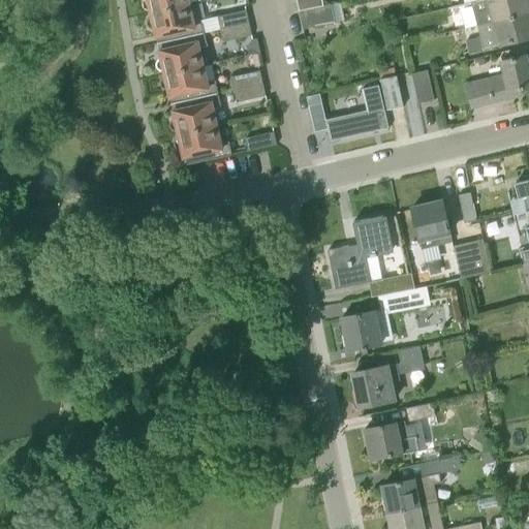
[(144,0),(143,3),(144,7),(147,9),(151,10),(151,13),(189,5),(187,0),(144,0)]
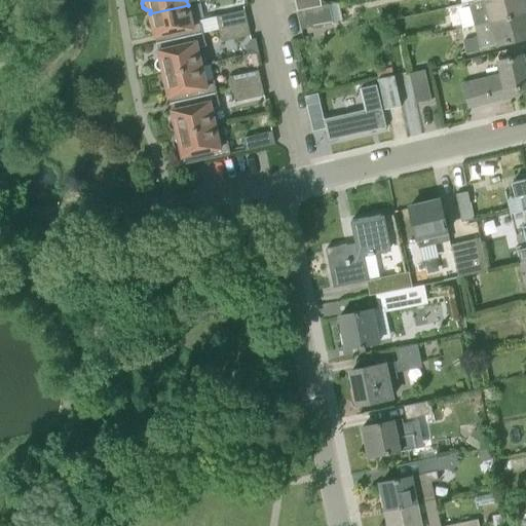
[(295,0),(297,10),(322,5),(320,0),(295,0)]
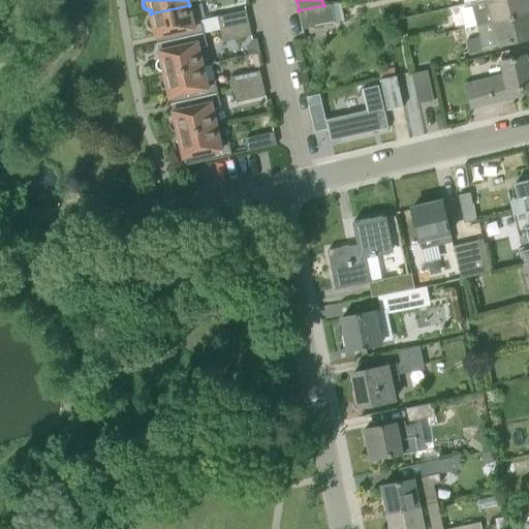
[(528,11),(528,6),(527,0),(479,0),(449,8),(453,21),(474,14),(477,24),(528,11)]
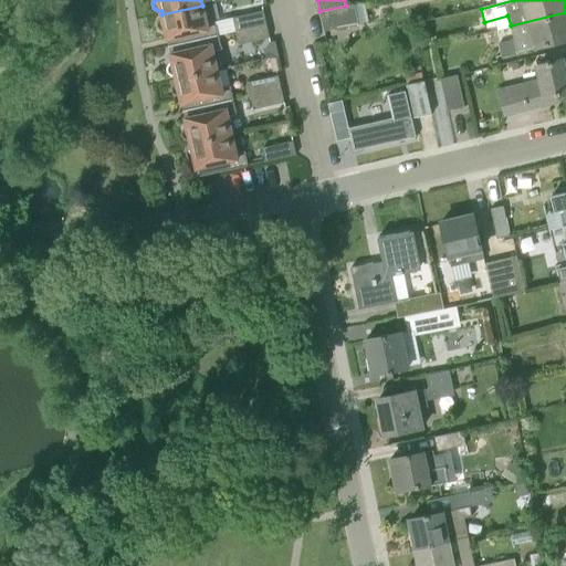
[(363,2),(346,6),(320,11),(324,31),(367,21),(363,2)]
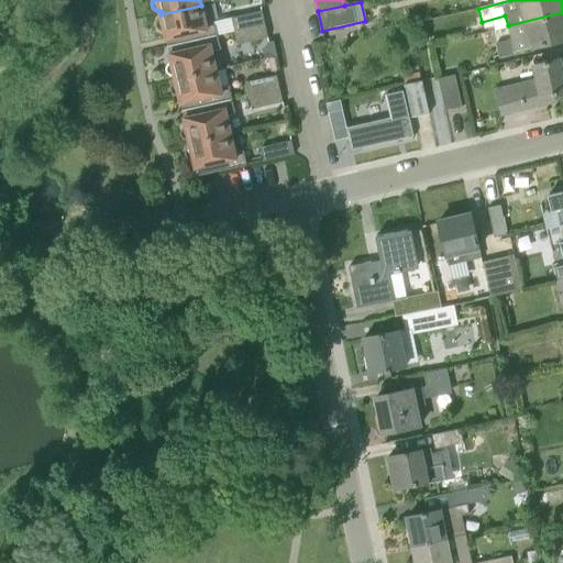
[(206,23),(201,6),(161,14),(162,17),(158,19),(156,23),(157,28),(161,30),(165,31),(168,46),(217,35),(213,22),(206,23)]
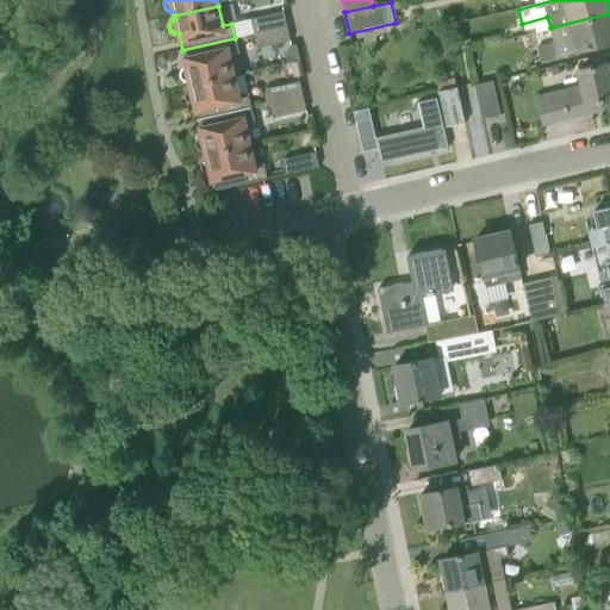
[(250,19),(254,33),(287,26),(284,12),(250,19)]
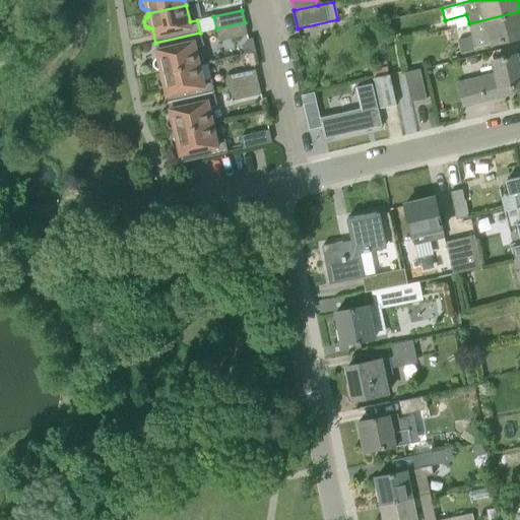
[(519,37),(519,11),(469,23),(472,37),(457,41),(460,52),(519,37)]
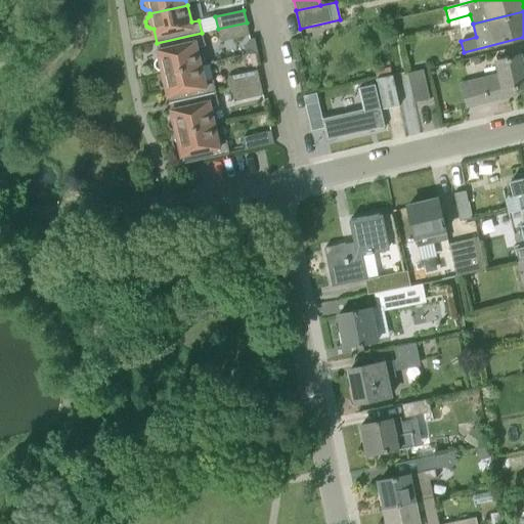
[(247,23),(218,29),(221,41),(250,35),(247,23)]
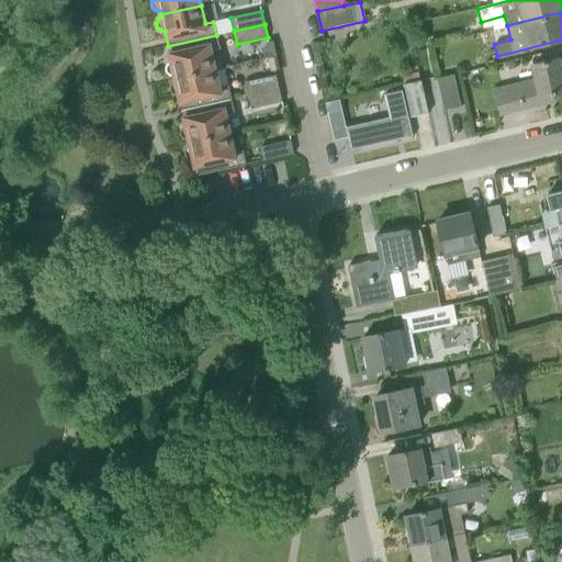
[(220,49),(216,35),(168,46),(171,62),(168,64),(166,68),(167,71),(170,75),(175,75),(176,78),(215,69),(211,52),(220,49)]
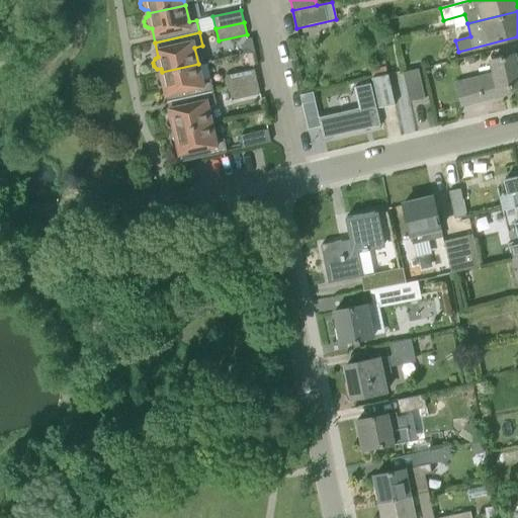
[(254,51),(252,38),(246,39),(242,46),(244,53),(254,51)]
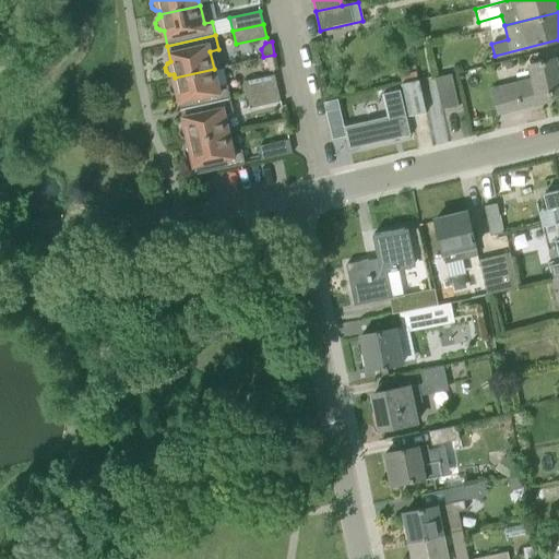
[(499,114),(542,104),(539,96),(558,91),(558,70),(556,59),(531,66),(534,80),(494,90),(499,114)]
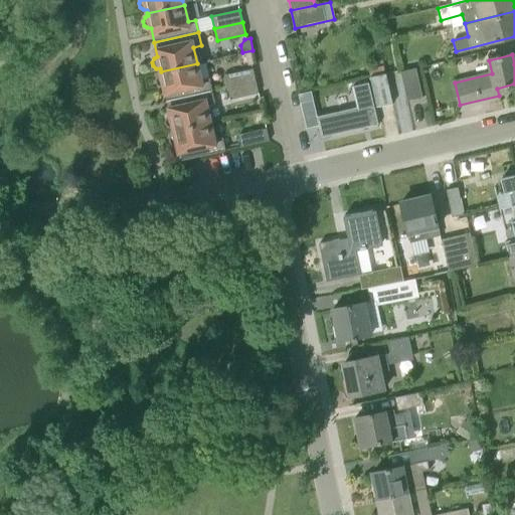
[(201,81),(197,63),(161,71),(161,74),(158,76),(156,80),(157,83),(160,87),(164,87),(167,102),(212,91),(209,79),(201,81)]
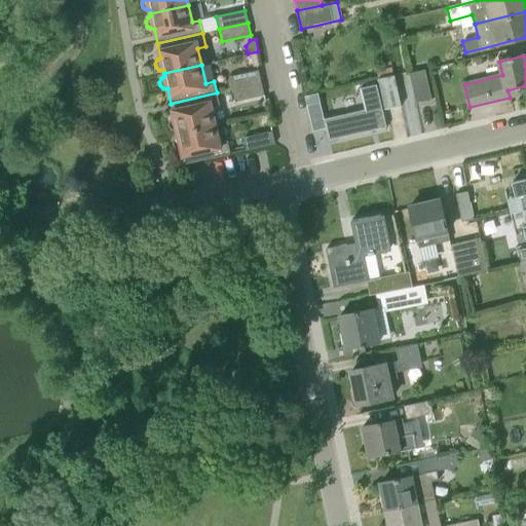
[(416,103),(433,100),(426,69),(411,73),(416,103)]
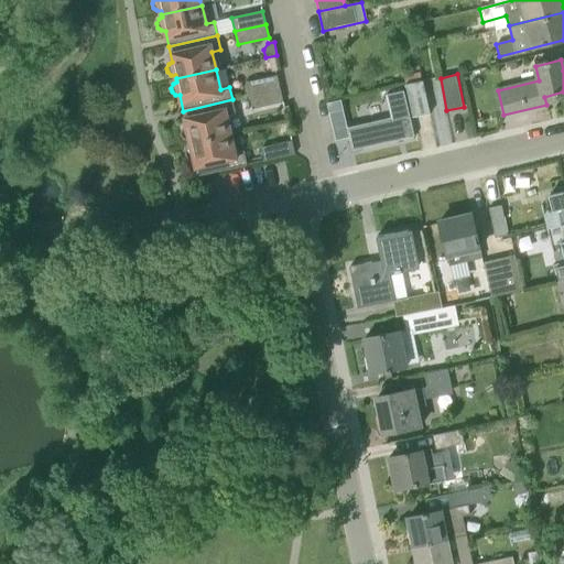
[(249,96),(281,88),(278,75),(247,82),(249,96)]
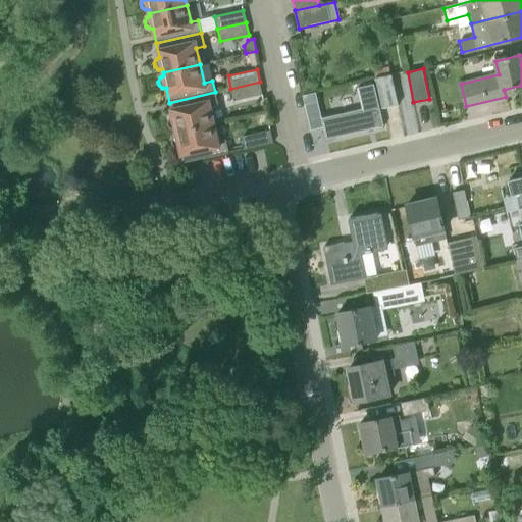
[(382,108),(399,105),(393,74),(376,77),(382,108)]
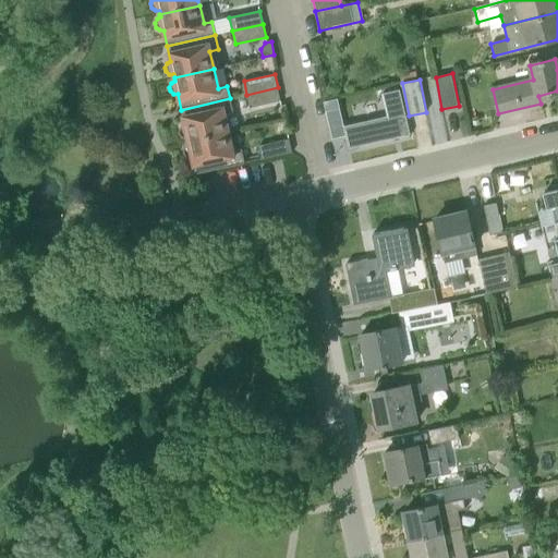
[(280,100),(278,87),(246,95),(250,108),(280,100)]
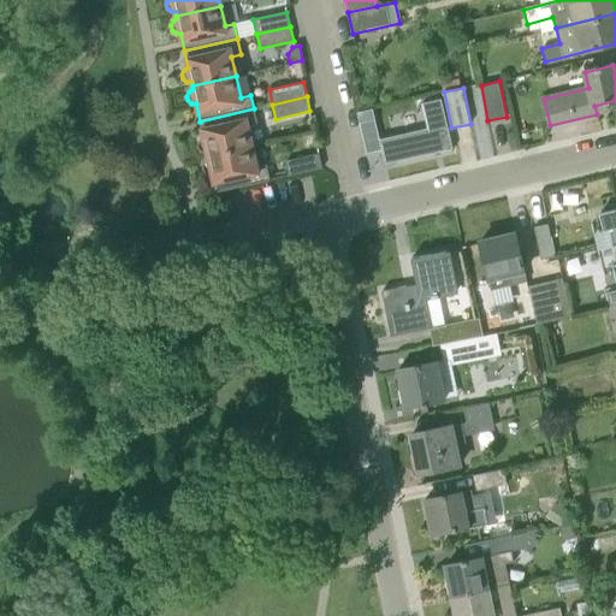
[(379,140),(385,165),(454,149),(442,99),(421,104),(427,129),(379,140)]
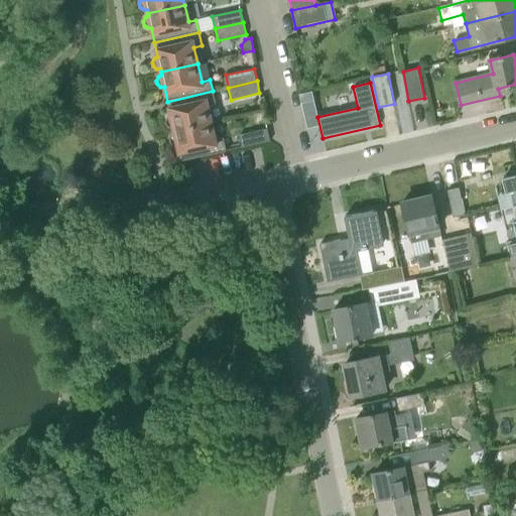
[(174,131),(212,122),(208,106),(216,104),(213,91),(167,102),(170,115),(167,118),(166,121),(166,125),(169,127),(173,128),(174,131)]
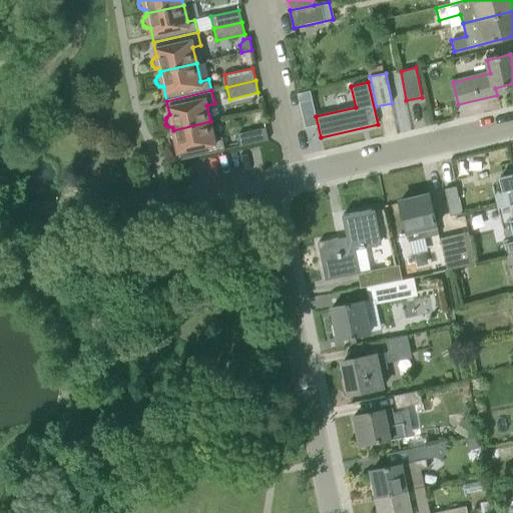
[(305,91),(297,93),(300,104),(308,102),(305,91)]
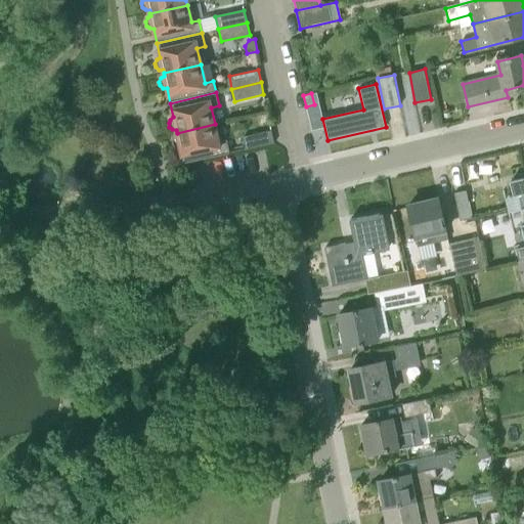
[(219,140),(215,124),(177,133),(177,135),(174,137),(173,141),(173,145),(176,147),(180,148),(183,162),(183,164),(230,153),(226,138),(219,140)]
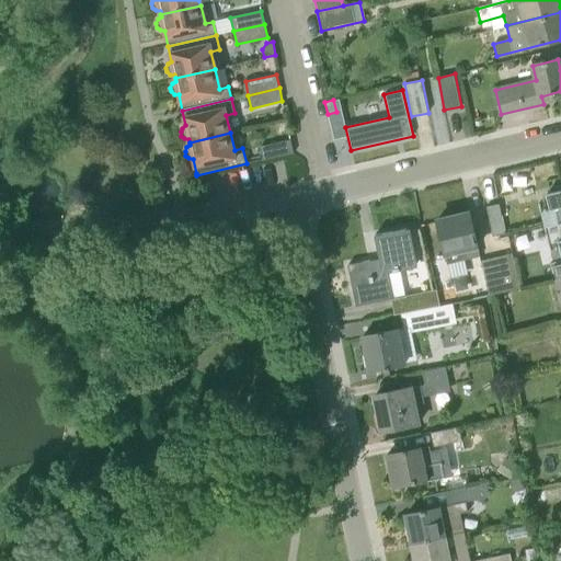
[(263,160),(294,153),(290,139),(260,147),(263,160)]
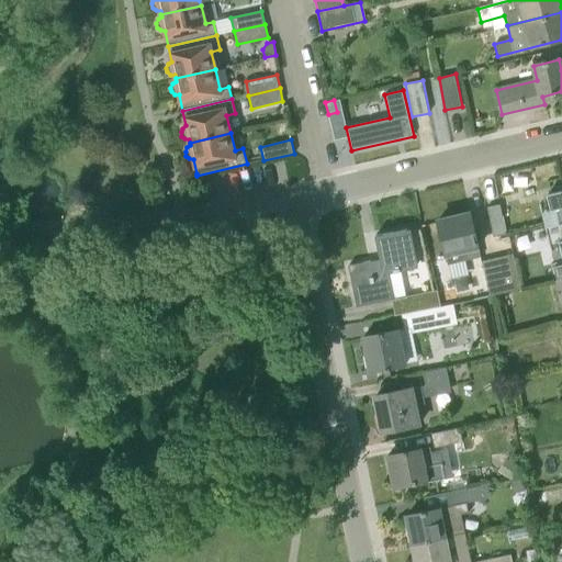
[(561,191),(548,194),(551,210),(559,208),(561,222),(561,191)]
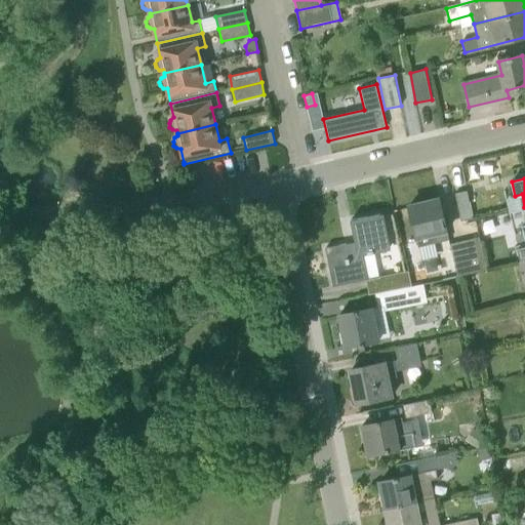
[(461,220),(473,218),(468,192),(456,194),(461,220)]
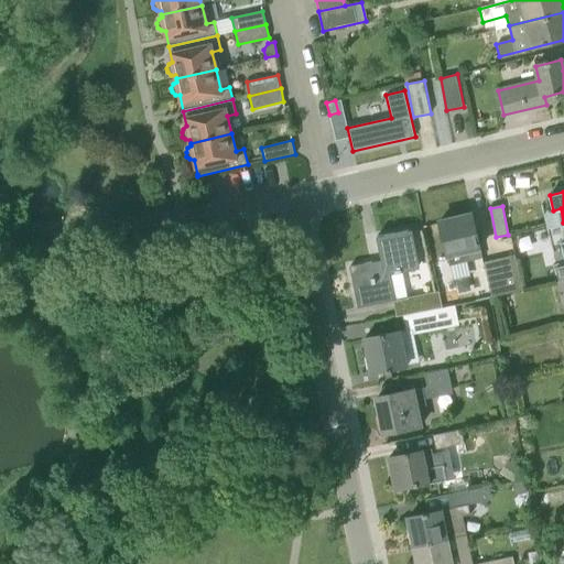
[(449,266),(483,258),(473,214),(440,221),(449,266)]
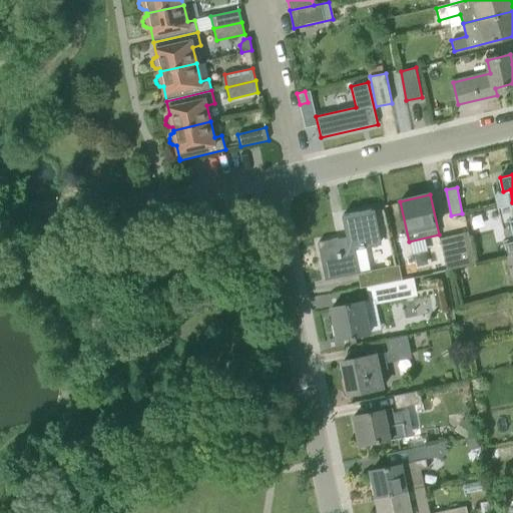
[(360,289),(366,288),(403,281),(399,265),(371,271),(365,247),(378,244),(371,209),(343,214),(347,236),(318,242),(326,280),(357,274),(360,289)]
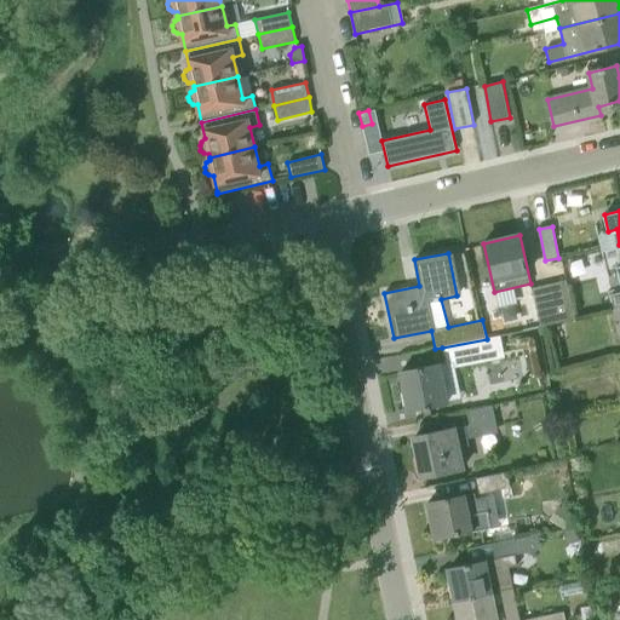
[(533,290),(543,327),(577,319),(567,281),(533,290)]
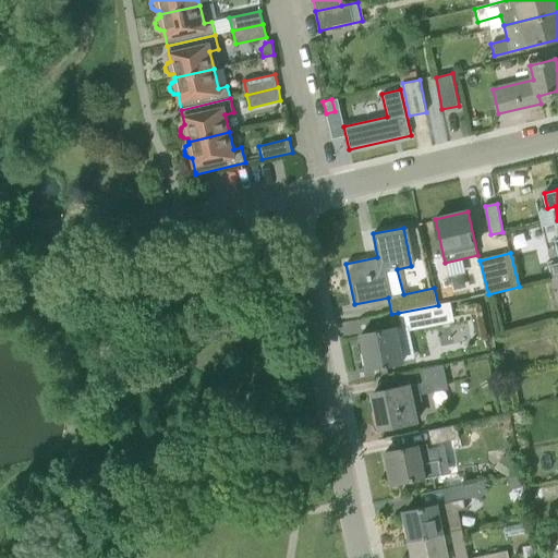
[(398,313),(401,327),(452,317),(449,303),(438,305),(398,313)]
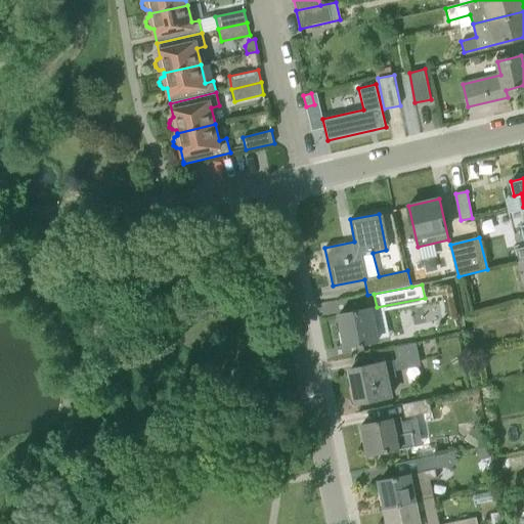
[(377,340),(377,339),(370,307),(339,314),(345,346),(377,340)]
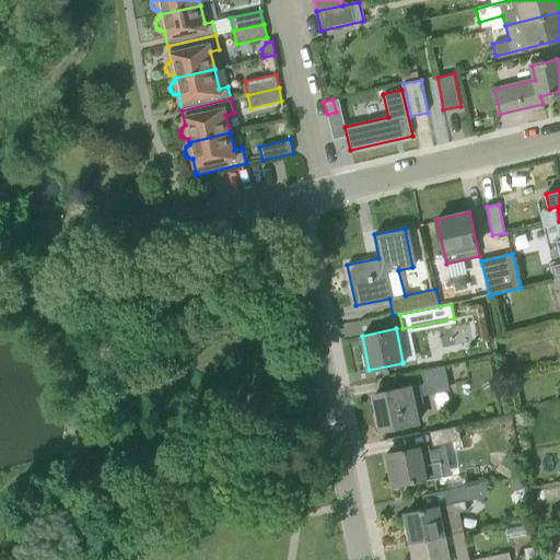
[(421,373),(423,384),(447,380),(445,369),(421,373)]
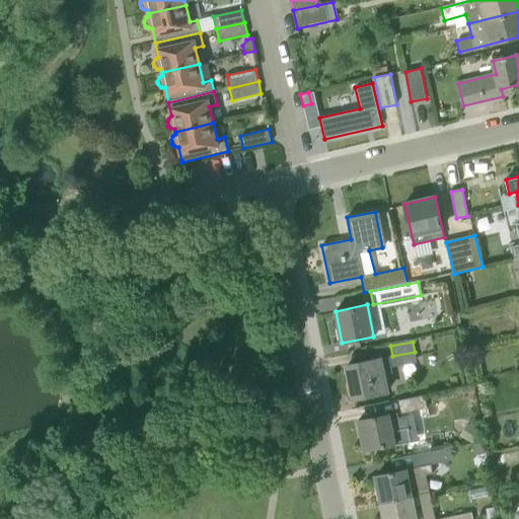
[(384,376),(392,374),(389,357),(347,366),(353,398),(387,391),(384,376)]
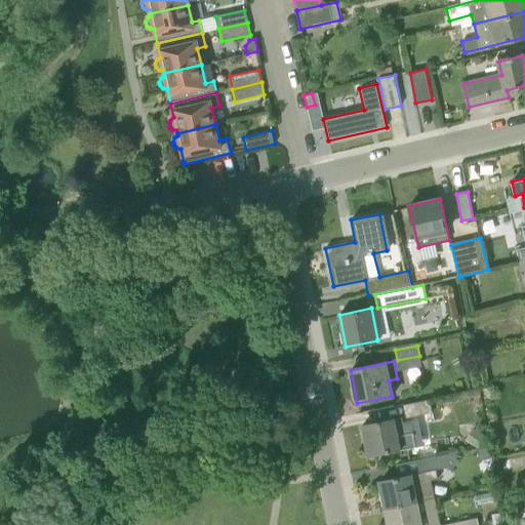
[(406,418),(432,413),(429,400),(403,405),(406,418)]
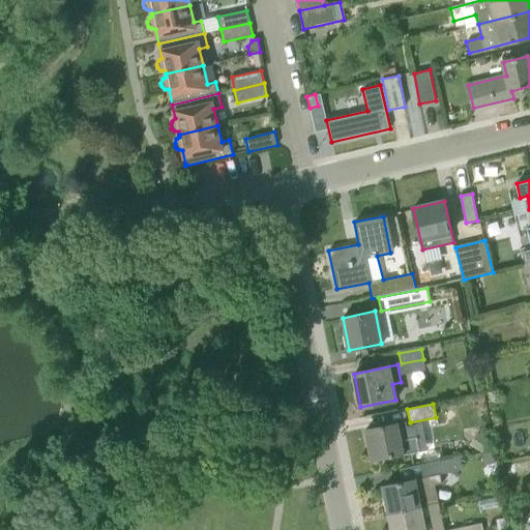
[(407,427),(406,421),(365,430),(372,460),(389,457),(389,459),(418,451),(413,424),(407,427)]
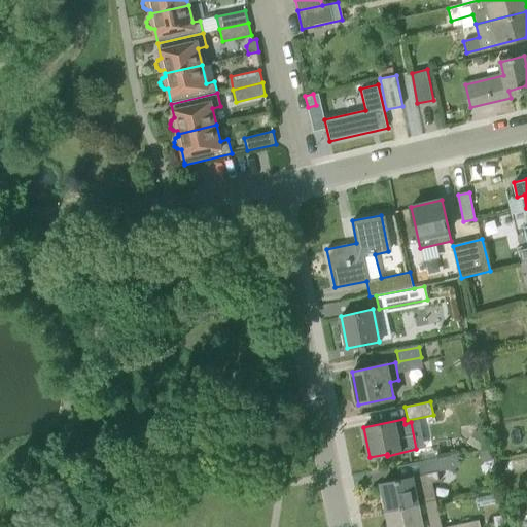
[(477,429),(467,443),(481,451),(489,438),(477,429)]
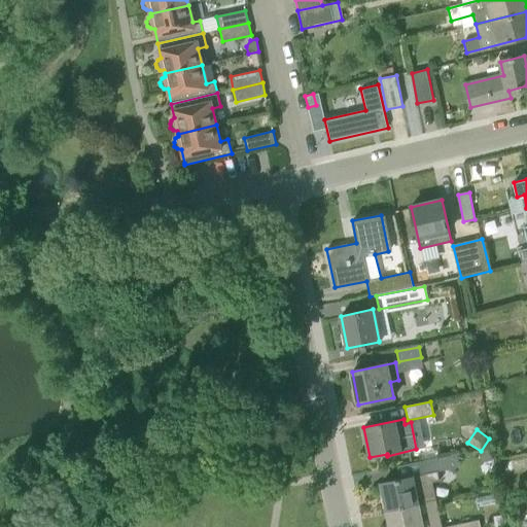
[(481,452),(482,456),(489,460),(494,459),(492,449),(481,452)]
